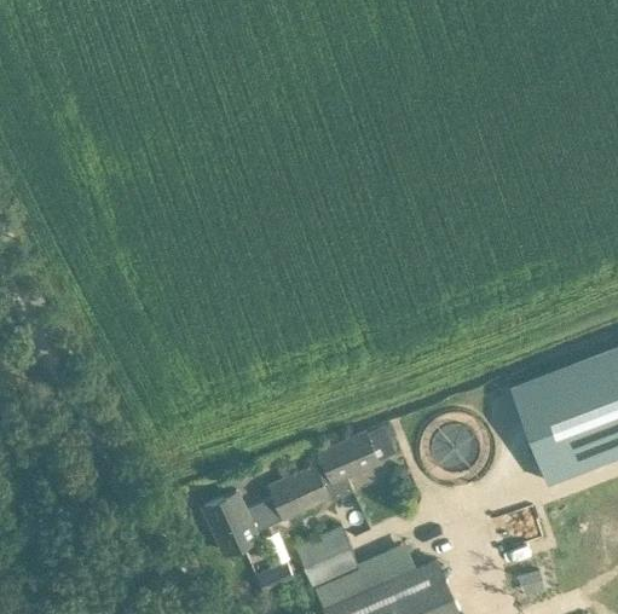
[(617,346),(509,388),(547,485),(617,457),(617,346)]
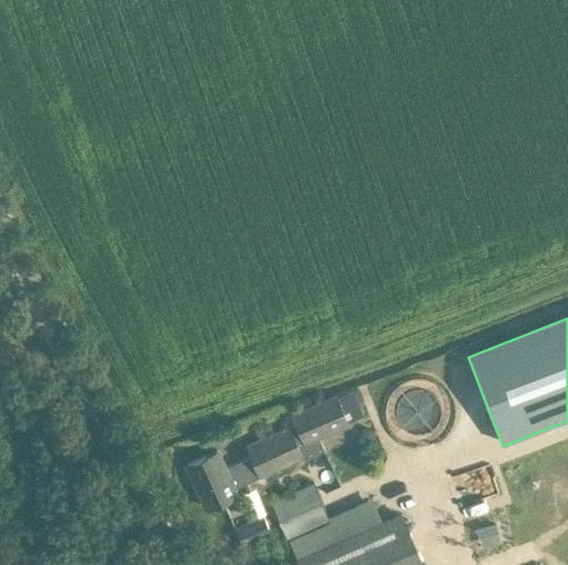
[(302,459),(322,452),(318,442),(348,428),(335,398),(292,417),(297,427),(289,430),(288,429),(267,439),(246,448),(250,458),(225,471),(217,454),(187,468),(206,511),(235,497),(236,497),(233,492),(260,479),(302,459)]
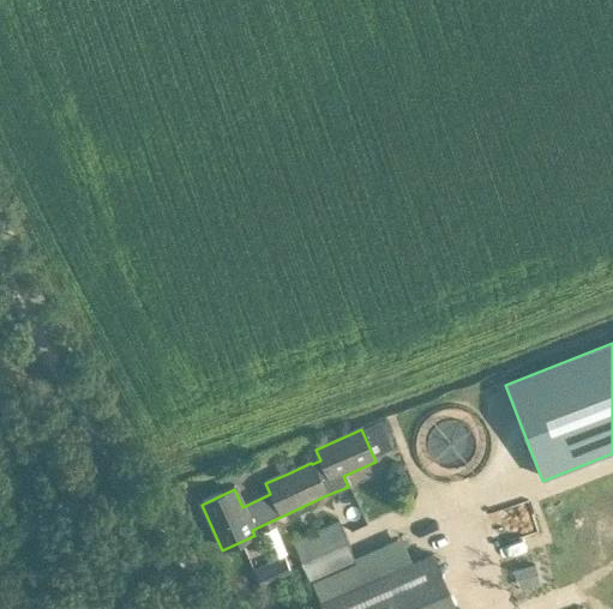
[(311,586),(356,567),(353,559),(338,525),(293,544),(311,586)]
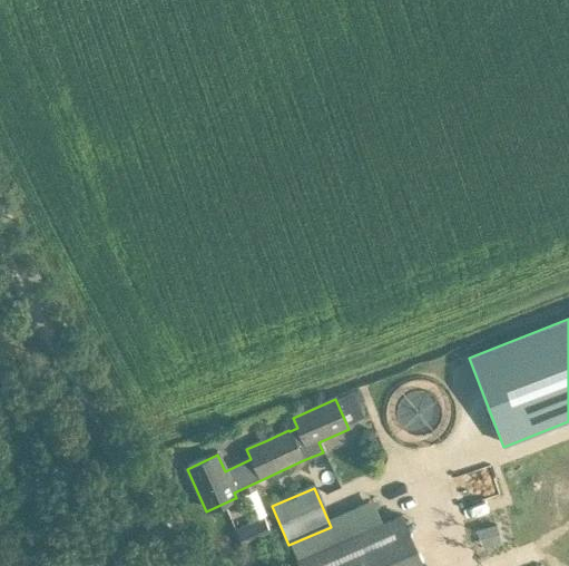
[(421,565),(401,519),(296,564),(297,565),(421,565)]
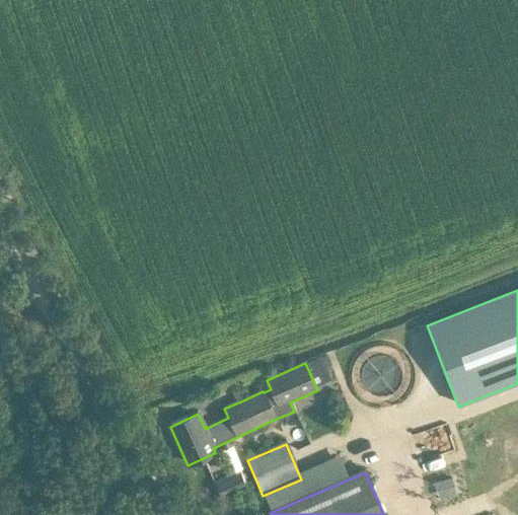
[(221,500),(245,489),(246,489),(240,473),(214,486),(221,500)]
